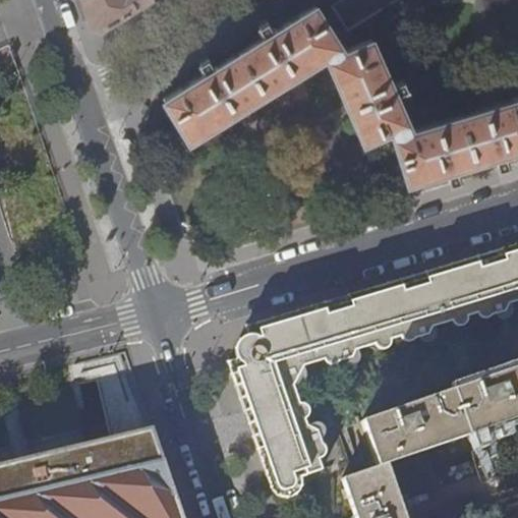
[(81,0),(89,19),(91,24),(92,29),(104,33),(111,27),(156,0),(81,0)]
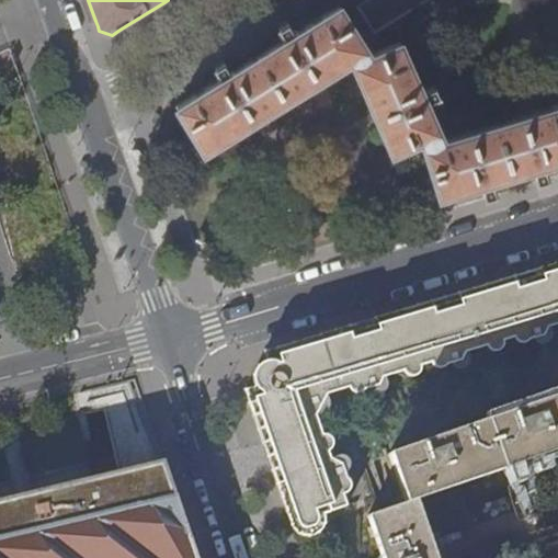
[(379,0),(367,7),(380,33),(442,3),(440,0),(379,0)]
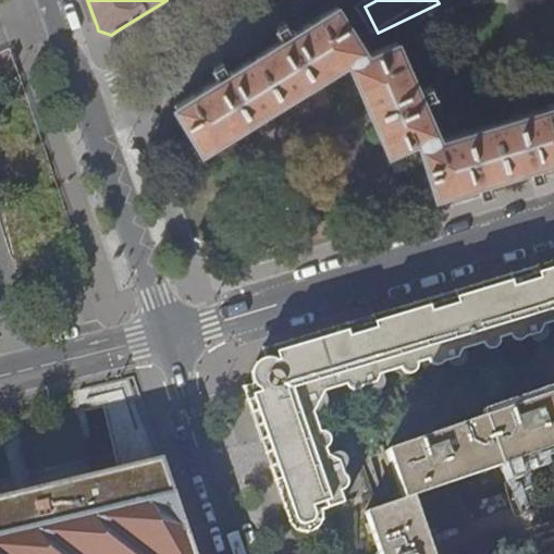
[(439,195),(439,198),(482,185),(484,192),(487,197),(496,194),(493,182),(533,170),(538,182),(548,179),(544,165),(553,162),(553,108),(444,142),(427,101),(438,97),(433,87),(422,91),(401,42),(372,56),(342,7),(296,34),(290,23),(281,28),(287,40),(231,74),(224,63),(216,69),(222,79),(179,107),(206,152),(253,123),(323,81),(355,61),(356,62),(354,63),(392,154),(422,140),(433,176),(430,177),(426,184),(428,193),(435,196),(439,195)]
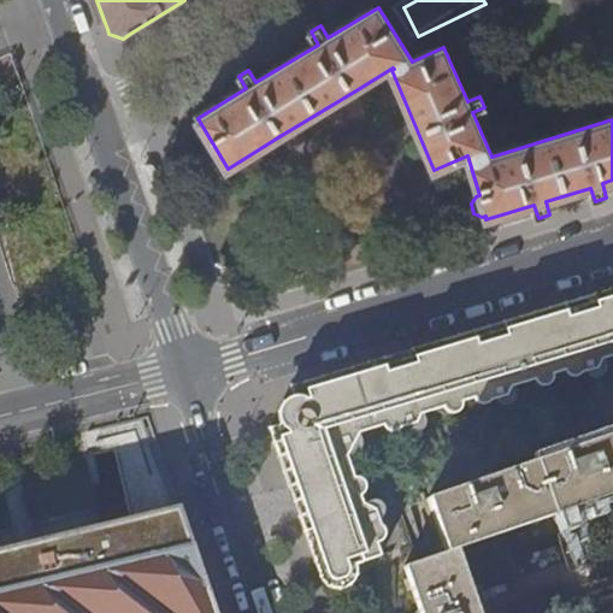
[(316,383),(294,390),(296,400),(284,408),(283,412),(283,429),(272,432),(298,505),(322,575),(329,584),(336,589),(343,589),(349,588),(355,583),(358,579),(360,572),(360,567),(385,558),(381,544),(384,544),(387,541),(389,536),(388,531),(385,528),(383,522),(388,517),(387,508),(383,505),(378,504),(367,506),(351,460),(360,455),(363,453),(365,447),(361,436),(387,429),(393,435),(399,435),(402,431),(410,429),(413,432),(420,435),(424,432),(428,426),(428,424),(425,417),(447,410),(449,413),(453,416),(460,416),(465,412),(466,408),(466,404),(478,400),(483,405),(485,406),(490,406),(495,404),(501,401),(504,405),(507,406),(512,406),(517,404),(519,400),(519,395),(518,388),(540,381),(541,384),(543,387),(550,388),(553,385),(555,383),(556,382),(558,376),(570,372),(573,376),(578,378),(583,377),(584,376),(591,373),(594,376),(597,378),(602,378),(608,375),(611,370),(608,360),(612,359),(612,293),(538,316),(422,352),(316,383)]
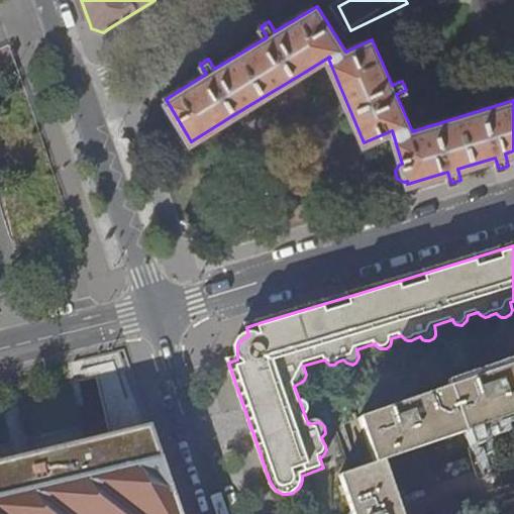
[(404,513),(403,510),(387,464),(513,420),(513,370),(505,373),(502,364),(483,370),(486,380),(422,401),(419,392),(399,399),(402,408),(363,421),(379,467),(343,479),(354,513),(404,513)]
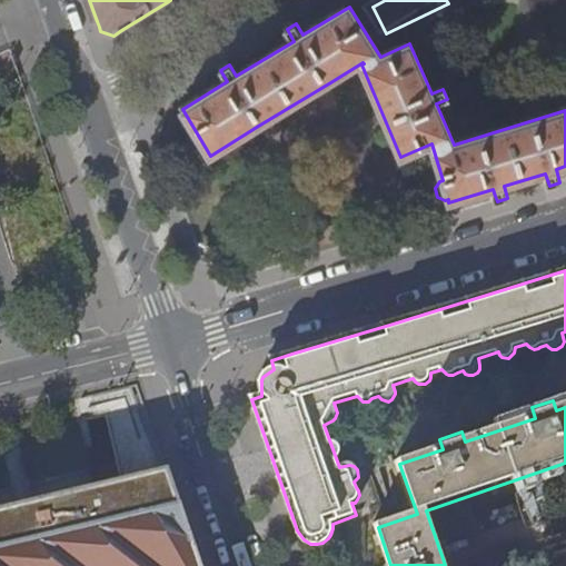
[(0,443),(0,510),(138,478),(122,414),(0,443)]
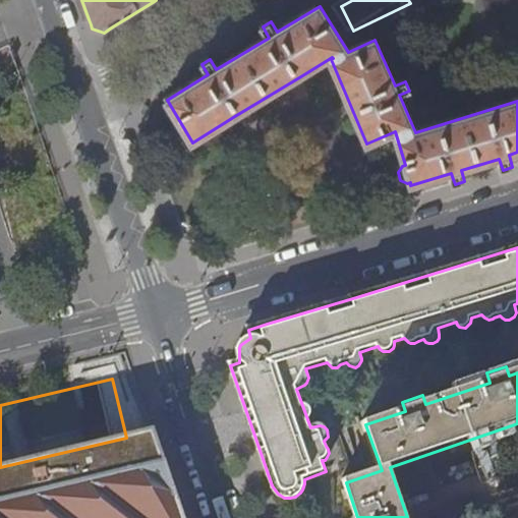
[(0,492),(164,453),(156,430),(126,438),(0,467),(0,492)]
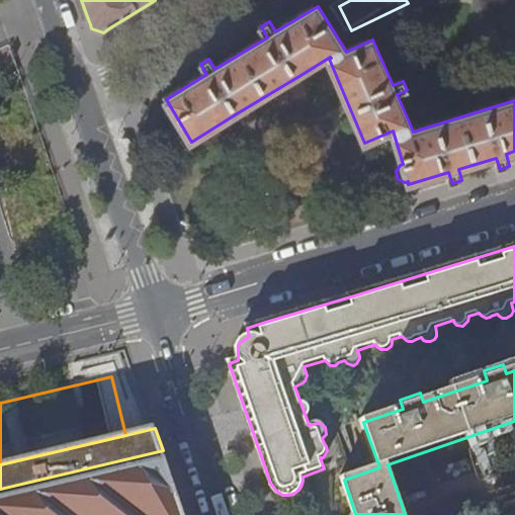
[(184,514),(170,474),(163,450),(0,489),(0,514),(184,514)]
